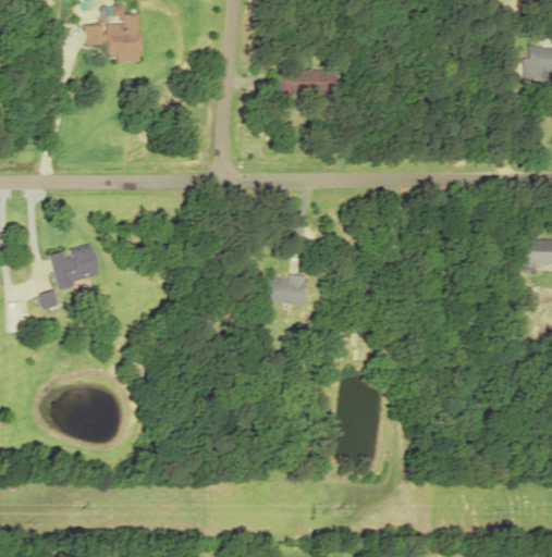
[(88,24),(89,44),(108,42),(109,54),(118,54),(118,61),(144,60),(142,13),(124,14),(124,5),(113,5),(114,23),(88,24)]
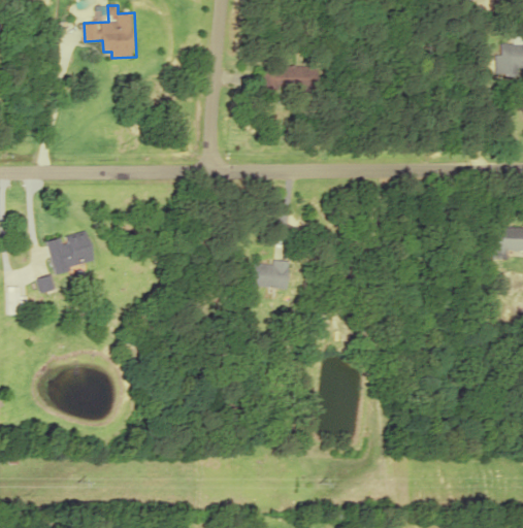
[(522,42),(497,43),(497,68),(522,68),(522,42)]
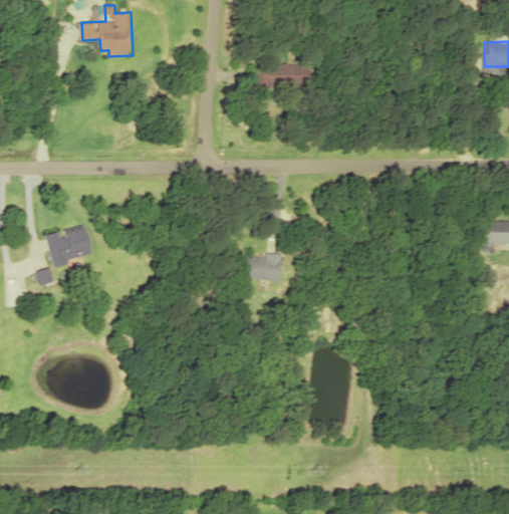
[(307,87),(307,64),(258,64),(258,87),(307,87)]
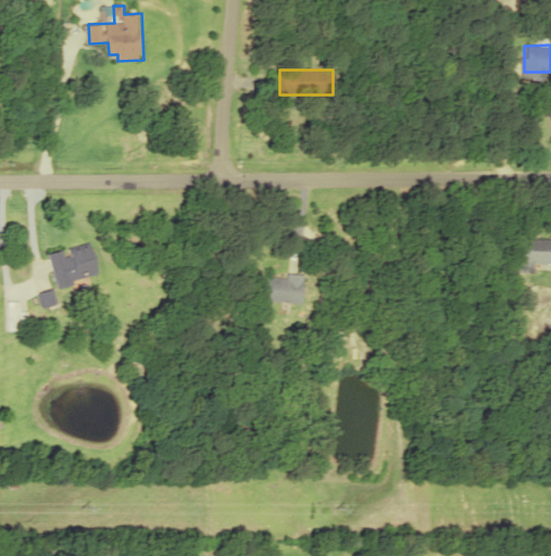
[(550,238),(527,237),(527,247),(520,247),(520,272),(536,273),(536,263),(550,263),(550,238)]
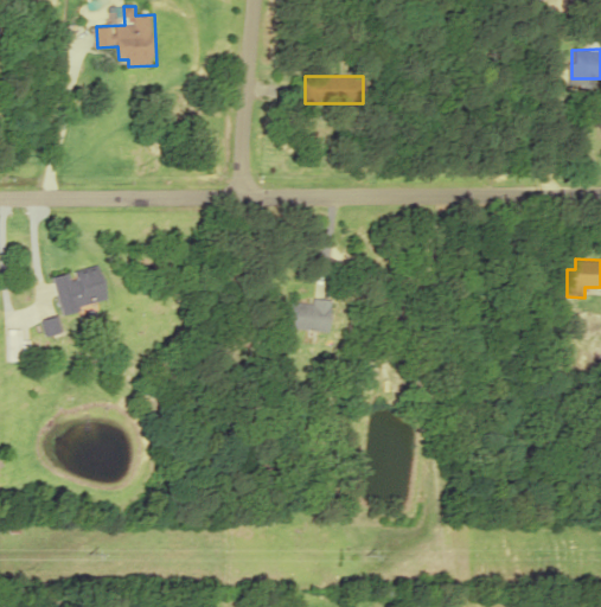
[(63,312),(108,300),(100,263),(53,275),(63,312)]
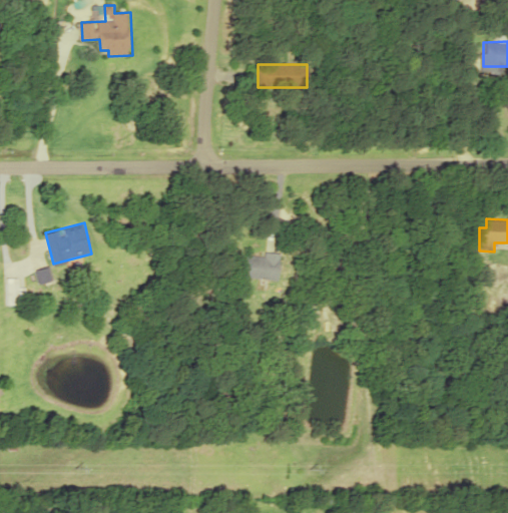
[(267,255),(243,254),(243,277),(280,279),(281,252),(267,251),(267,255)]
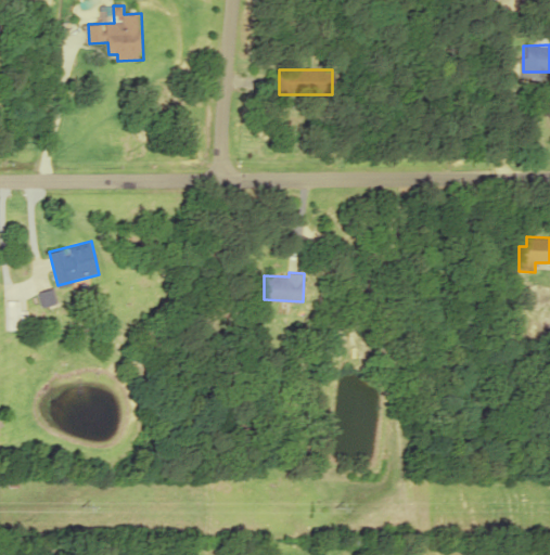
[(9,307),(9,327),(17,327),(17,307),(9,307)]
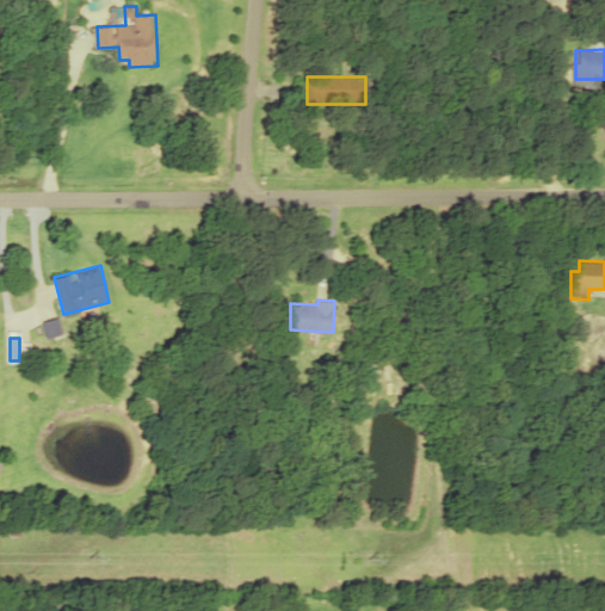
All buildings are outlined.
